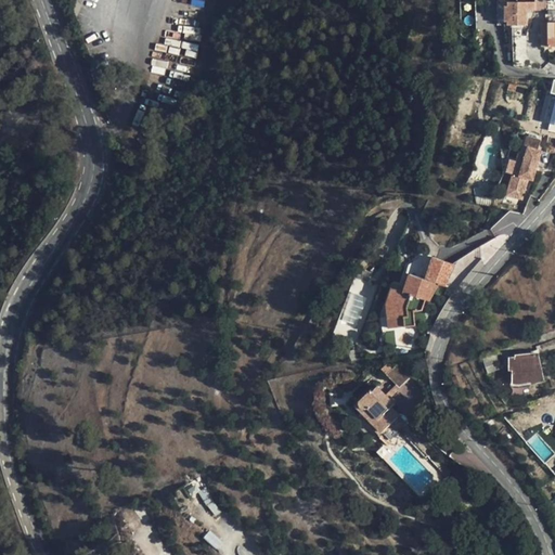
[(508,25),(527,25),(527,10),(534,10),(536,9),(536,1),(508,1),(508,5),(508,21),(508,25)]
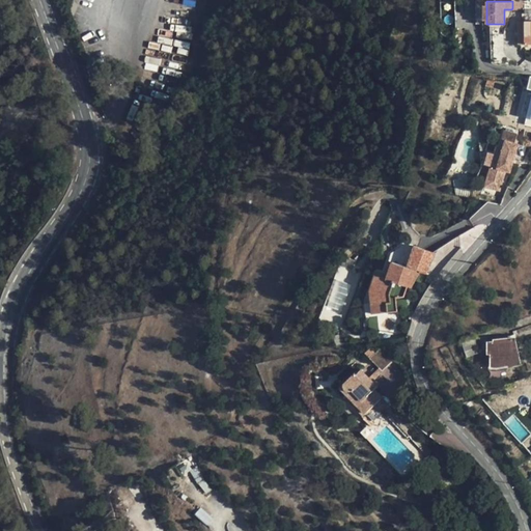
[(187,55),(190,43),(177,40),(175,53),(187,55)]
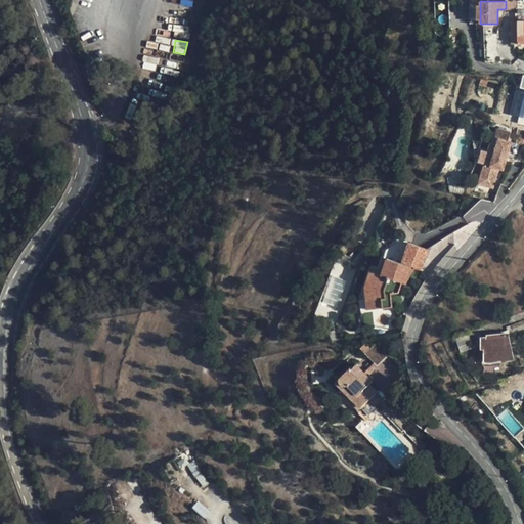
[(144,55),(141,68),(156,71),(159,57),(144,55)]
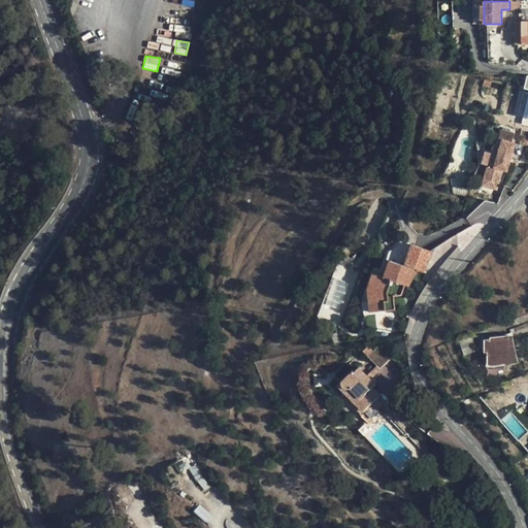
[(490,87),(492,81),(485,79),(483,88),(489,90),(490,87)]
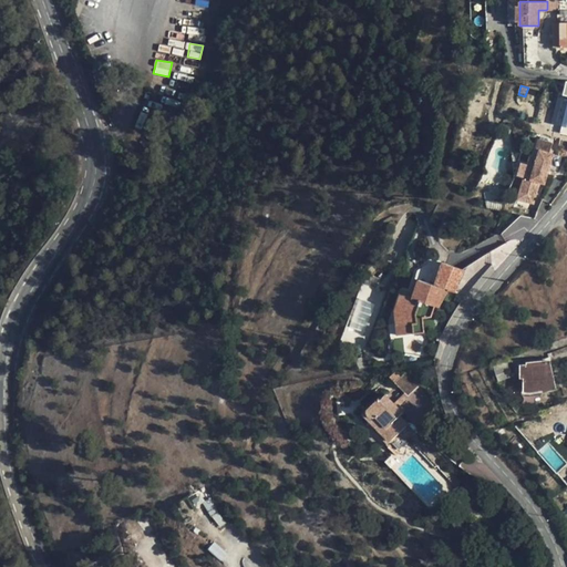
[(441,91),(440,107),(455,109),(456,92),(441,91)]
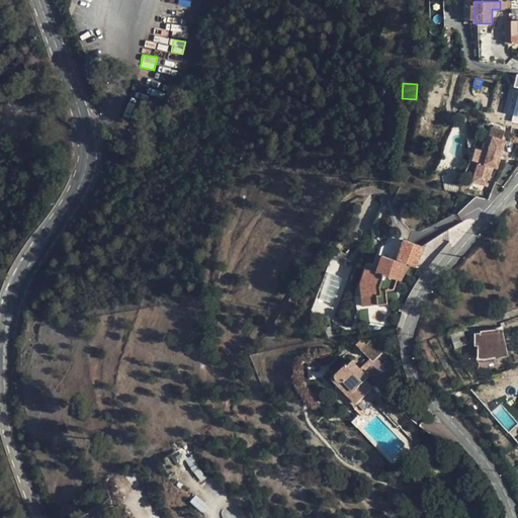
[(504,112),(512,115),(517,91),(517,88),(511,87),(504,112)]
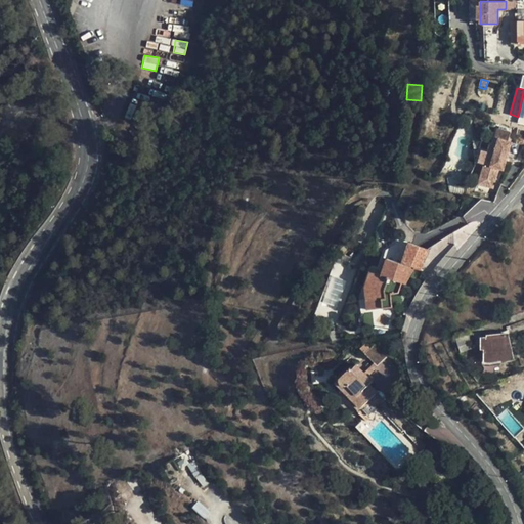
[(504,169),(511,142),(507,141),(510,132),(498,129),(495,138),(498,139),(496,147),(490,145),(488,153),(485,163),(480,177),(494,181),(498,168),(504,169)]
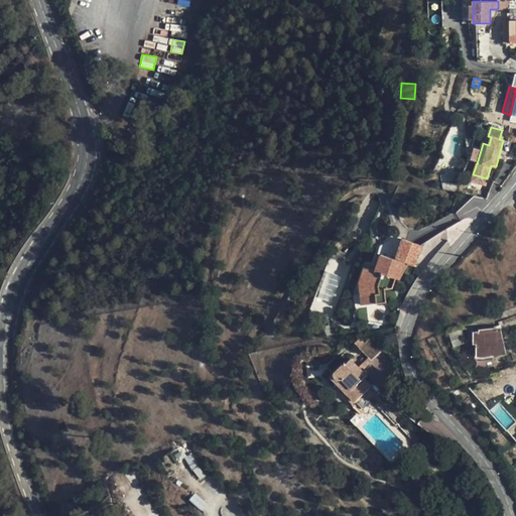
[(475,148),(472,158),(478,160),(481,150),(475,148)]
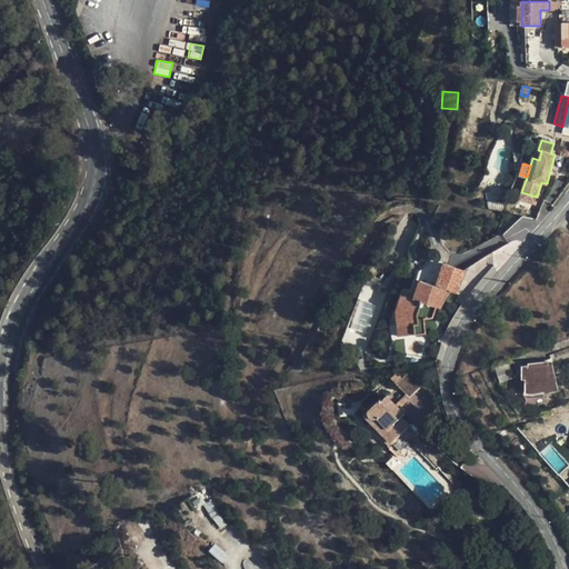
[(508,200),(517,202),(523,179),(515,177),(508,200)]
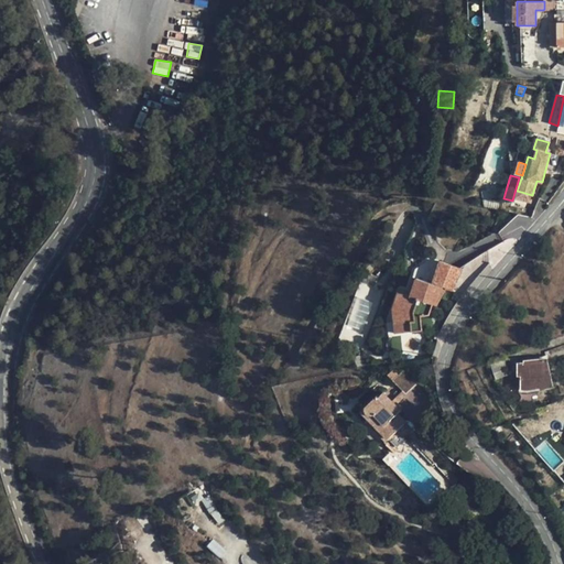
[(517,191),(516,197),(531,202),(532,195),(517,191)]
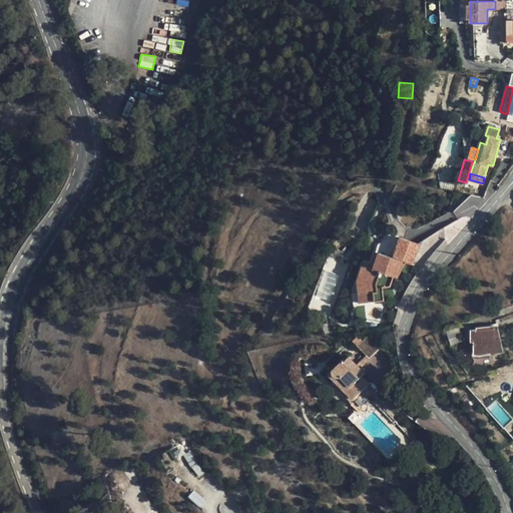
[(405,262),(411,264),(420,244),(400,238),(394,258),(379,252),(374,269),(363,266),(358,281),(359,293),(374,292),(375,301),(384,300),(382,287),(390,286),(393,277),(397,278),(405,262)]
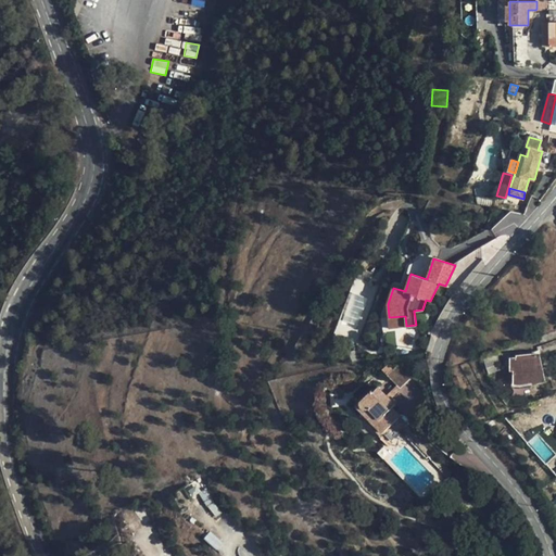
[(405,316),(389,317),(390,328),(406,326),(405,316)]
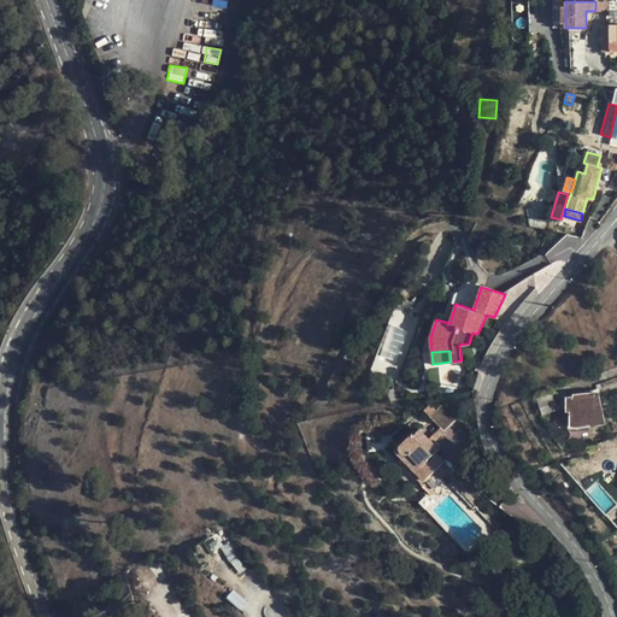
[(556,404),(552,394),(538,399),(540,407),(544,413),(556,410),(553,404),(556,404)]
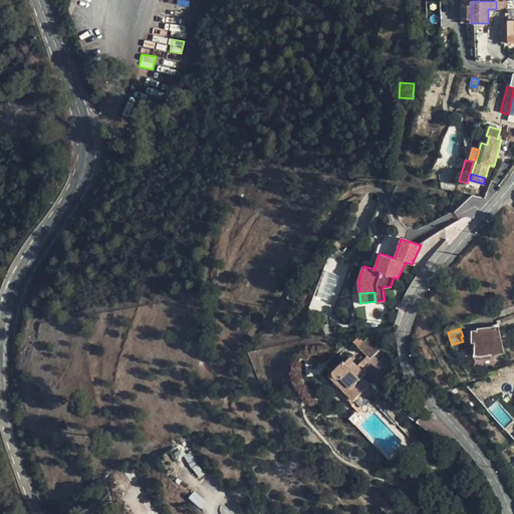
[(493,355),(503,352),(498,328),(479,329),(479,332),(473,332),(473,341),(476,342),(476,353),(479,354),(484,354),(492,353),(493,355)]
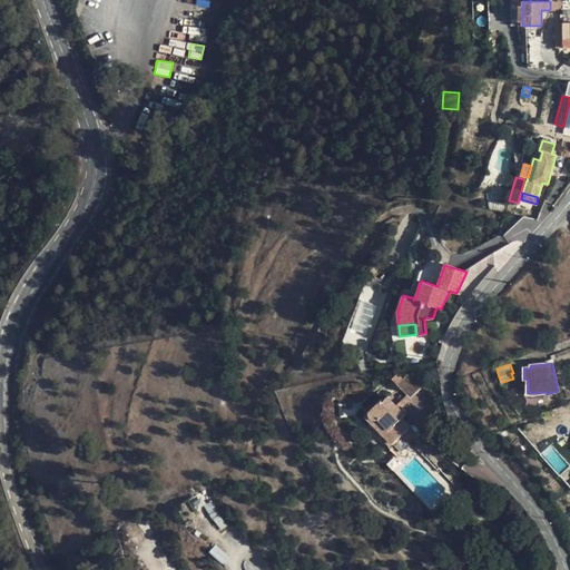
[(409,373),(396,384),(406,395),(410,397),(422,386),(409,373)]
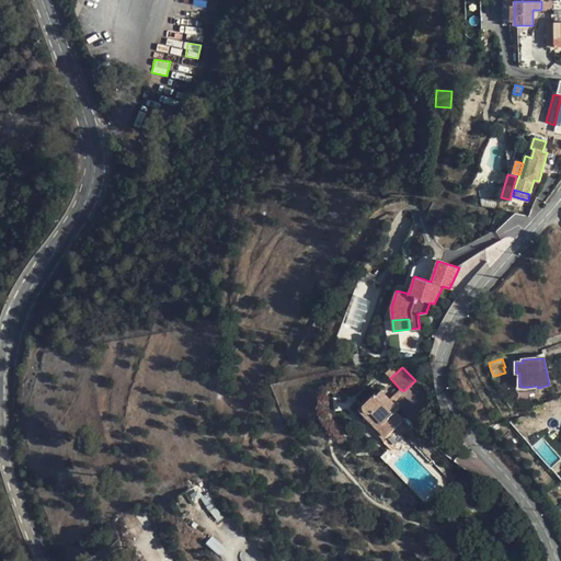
[(403,391),(400,389),(389,399),(392,402),(395,400),(403,391)]
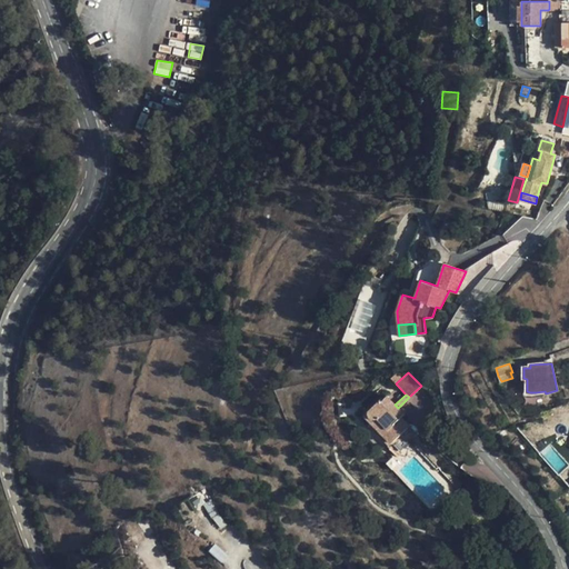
[(406,423),(400,417),(403,413),(398,408),(395,405),(387,396),(381,400),(380,399),(369,409),(379,419),(373,425),(391,442),(408,426),(406,423)]
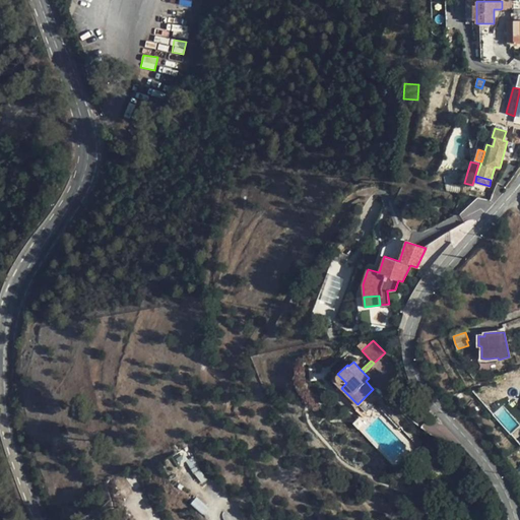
[(341,388),(346,383),(337,374),(332,379),(341,388)]
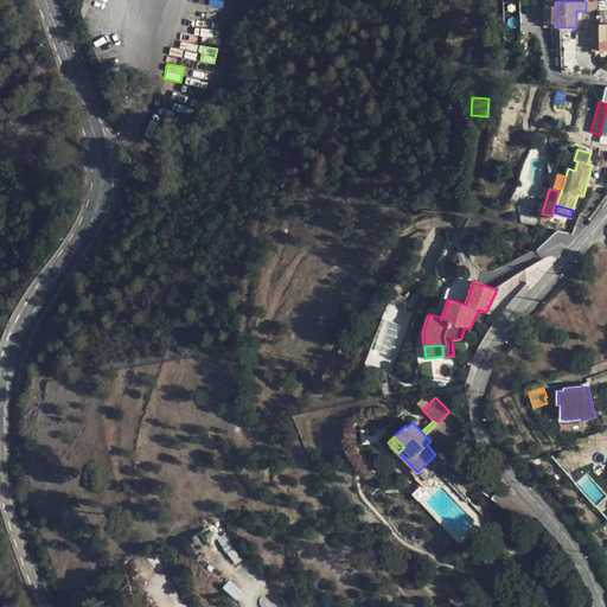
[(427,445),(433,452),(436,448),(430,441),(427,445)]
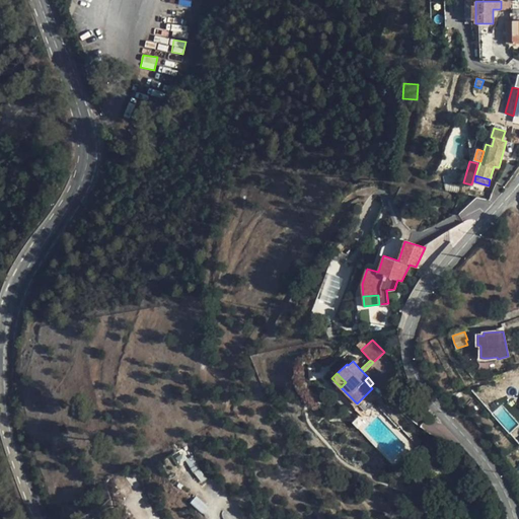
[(413,438),(410,440),(417,448),(418,447),(419,444),(419,442),(417,440),(414,438),(413,438)]
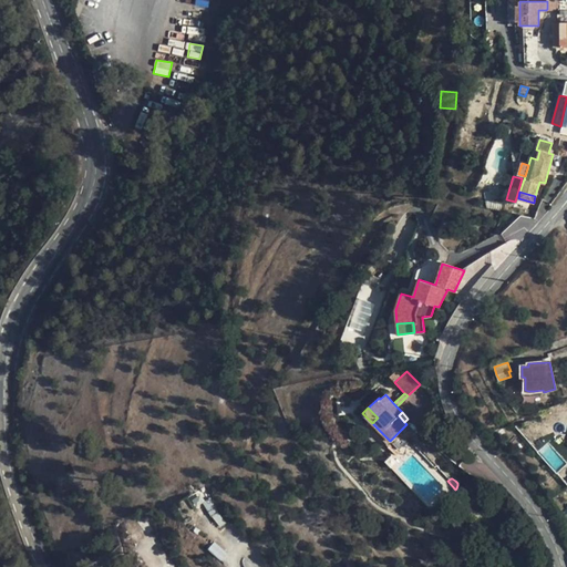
[(207,550),(223,562),(229,554),(214,542),(207,550)]
